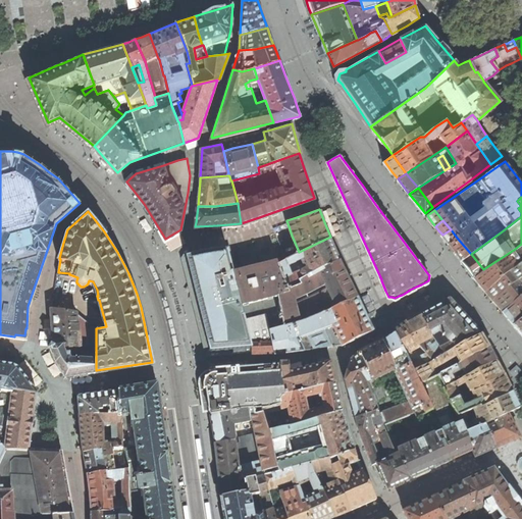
[(451,229),(442,235),(446,240),(449,243),(457,238),(451,229)]
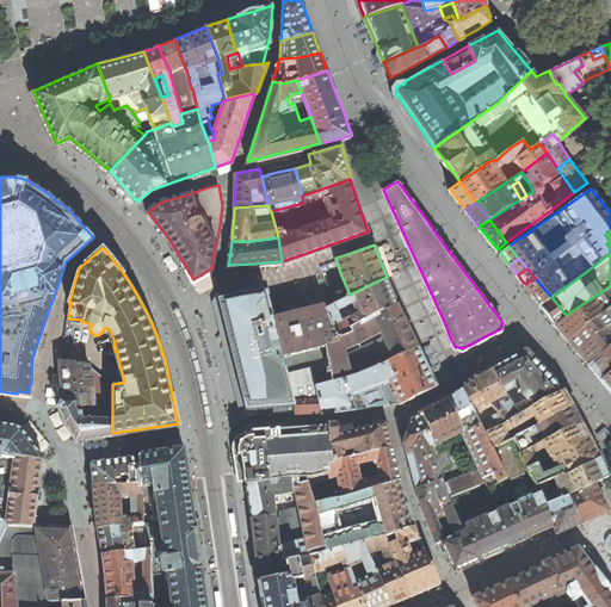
[(327,282),(335,302),(350,295),(341,276),(327,282)]
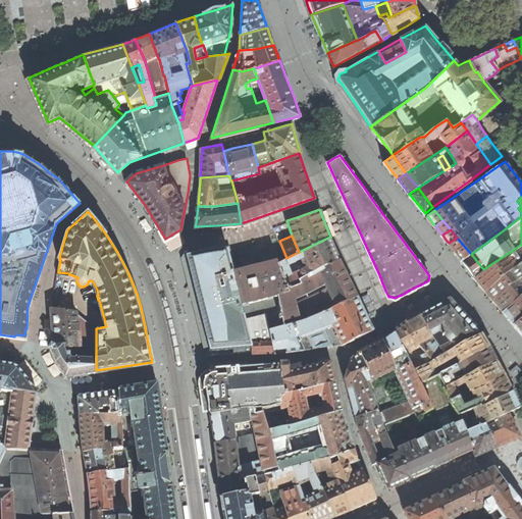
[(333,246),(330,237),(299,252),(286,258),(278,261),(284,276),(291,273),(296,284),(302,281),(301,276),(309,271),(338,259),(333,246)]
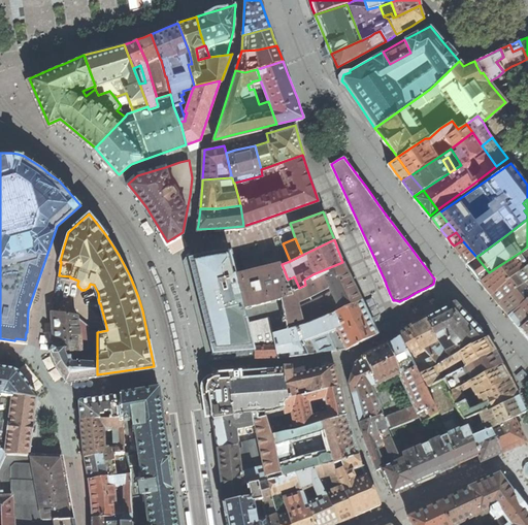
[(462,240),(454,245),(457,251),(460,254),(468,248),(462,240)]
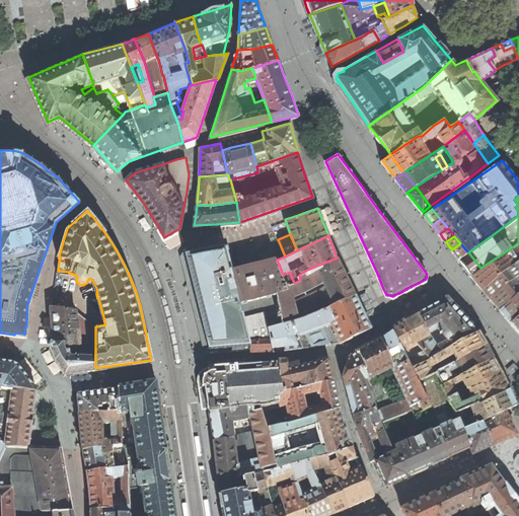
[(518,248),(518,242),(512,247),(480,268),(491,282),(515,261),(511,254),(518,248)]
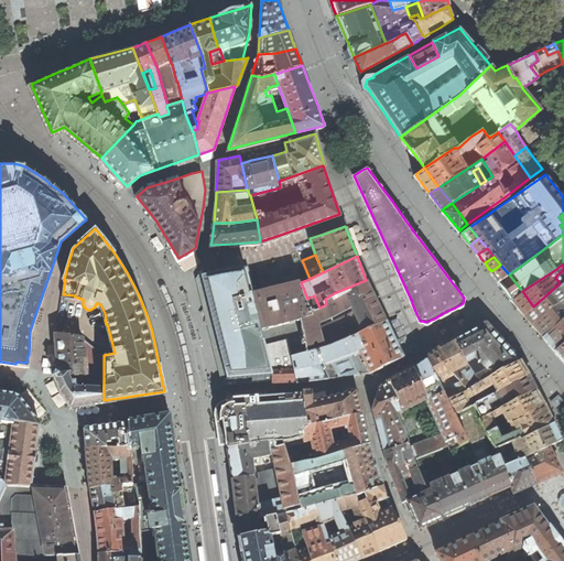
[(500,265),(491,271),(495,277),(499,282),(509,274),(500,265)]
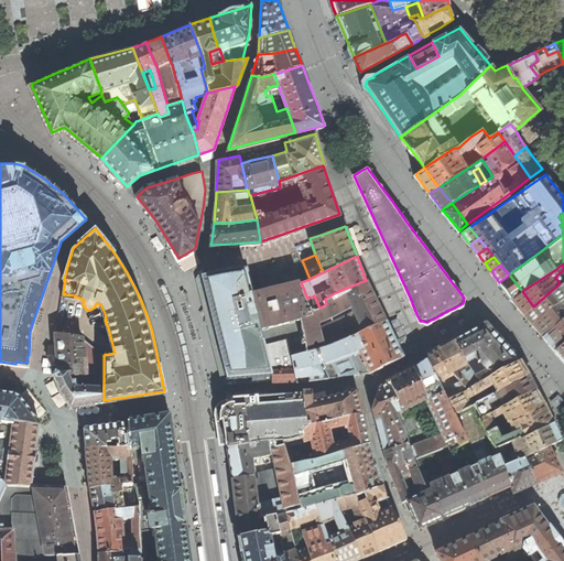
[(215,325),(227,377),(271,374),(267,352),(252,294),(246,268),(218,271),(202,276),(215,325)]
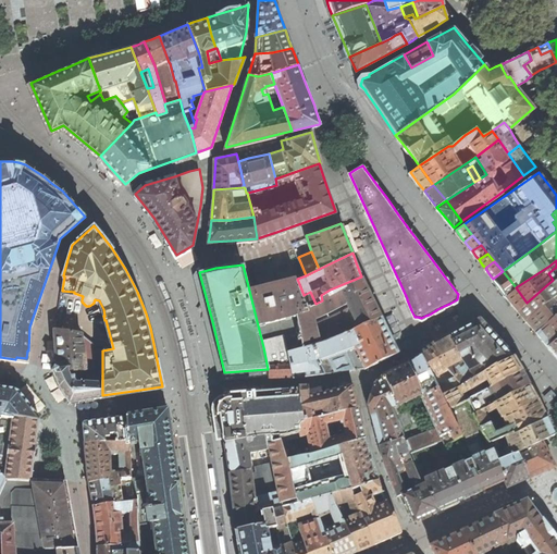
[(516,287),(503,271),(493,279),(498,285),(506,294),(516,287)]
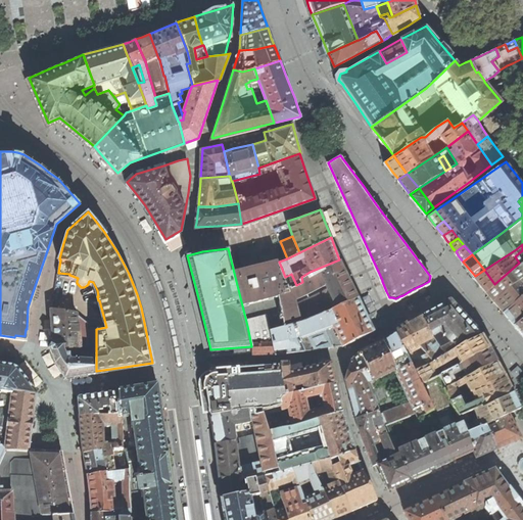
[(278,295),(284,325),(298,321),(292,299),(328,283),(339,305),(358,296),(347,274),(339,260),(310,272),(301,277),(302,282),(296,285),(291,274),(285,277),(290,291),(278,295)]
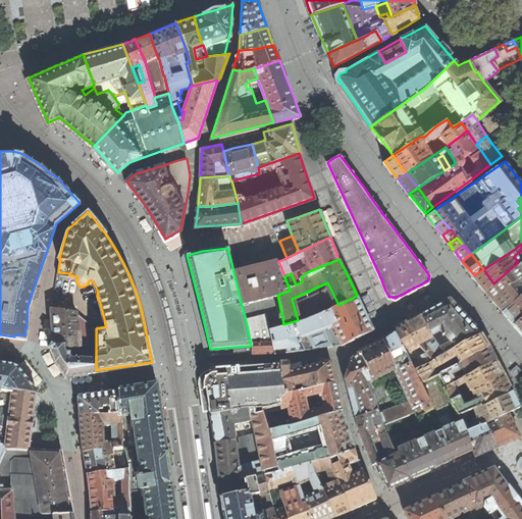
[(521,259),(518,262),(493,283),(502,292),(521,275),(521,259)]
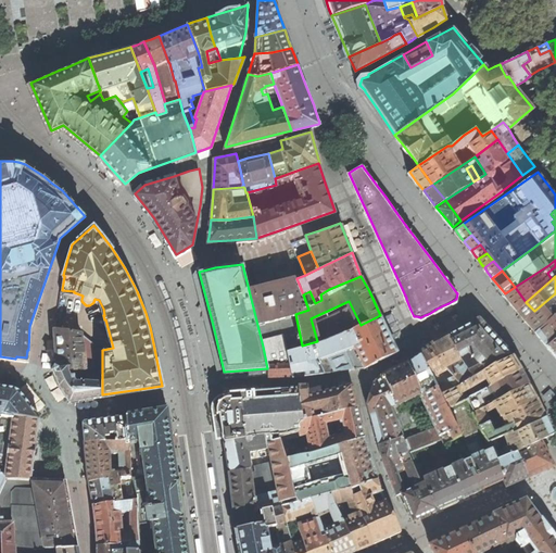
[(287,349),(302,346),(295,314),(308,310),(303,294),(297,278),(269,286),(249,290),(263,347),(286,341),(287,349)]
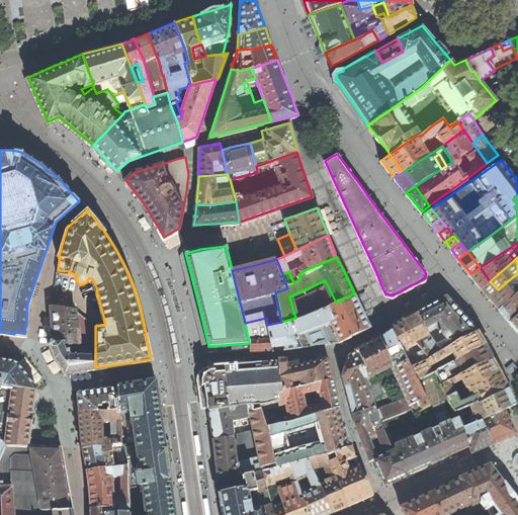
[(482,288),(490,281),(480,267),(470,273),(476,280),(482,288)]
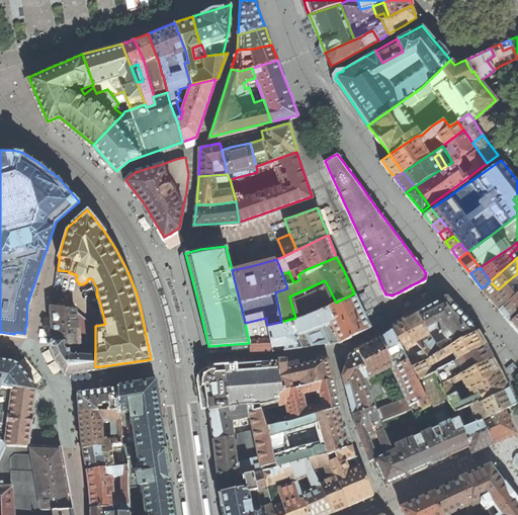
[(517,273),(498,289),(507,302),(517,291),(517,273)]
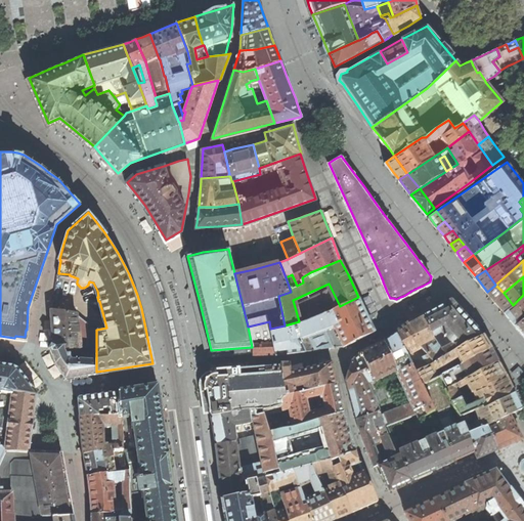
[(293,300),(299,321),(340,306),(329,284),(293,300)]
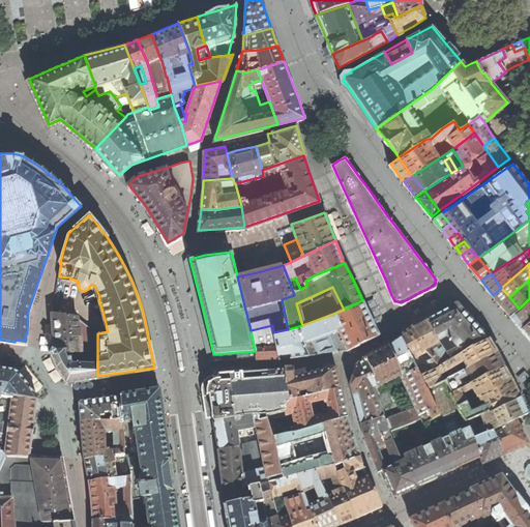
[(501,288),(493,295),(497,298),(501,303),(509,296),(501,288)]
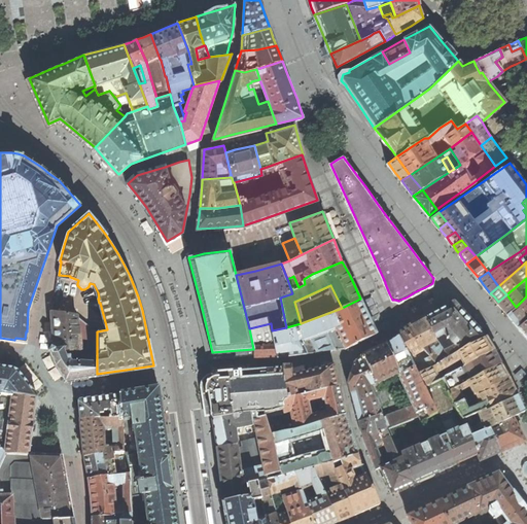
[(506,294),(498,302),(502,307),(507,313),(516,307),(506,294)]
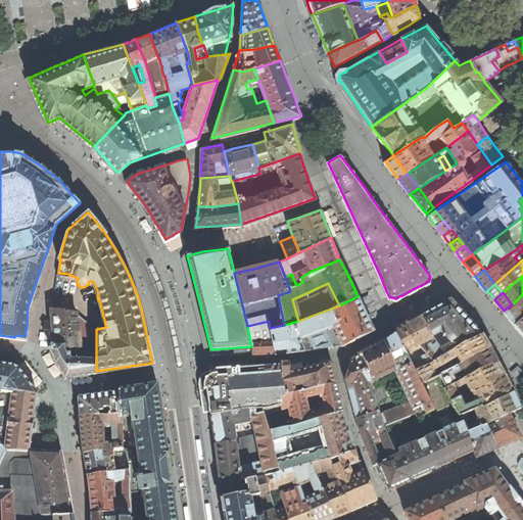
[(522,294),(512,304),(522,316),(522,294)]
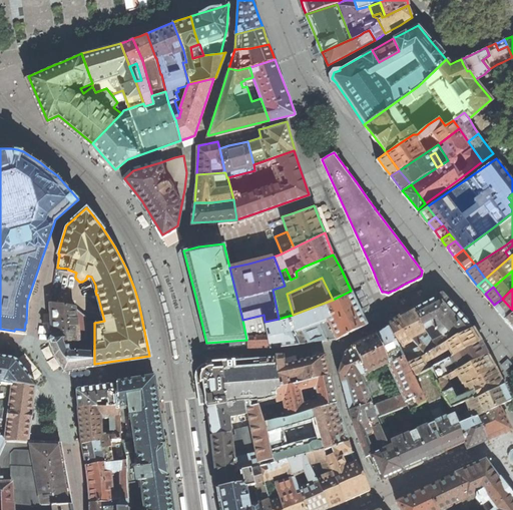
[(358,306),(351,291),(333,300),(293,315),(279,319),(265,322),(270,346),(336,338),(366,323),(358,306)]
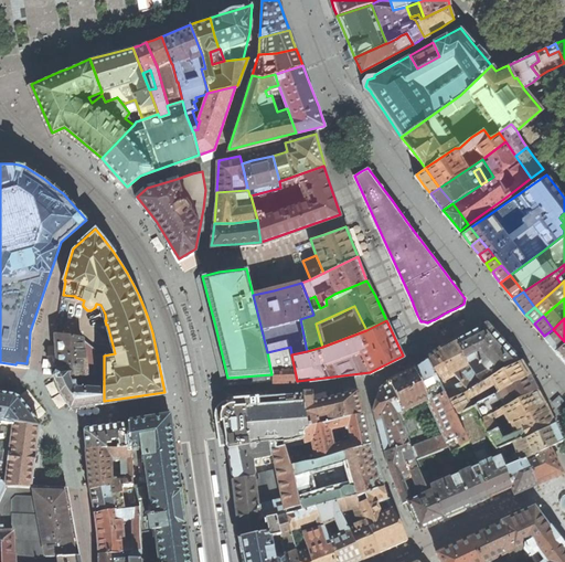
[(476,375),(480,381),(520,359),(504,342),(487,322),(473,329),(455,339),(466,362),(476,357),(488,369),(476,375)]
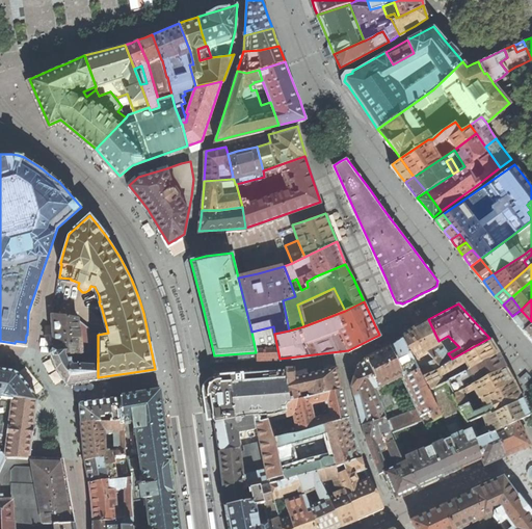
[(531,321),(521,310),(512,316),(519,323),(524,329),(531,321)]
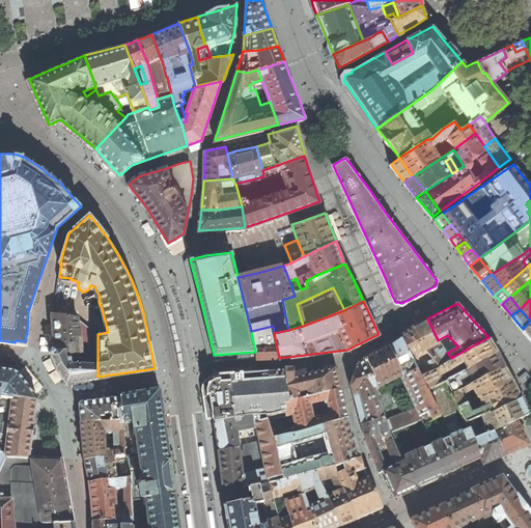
[(80,352),(84,352),(80,316),(53,312),(54,333),(55,350),(64,349),(64,352),(71,352),(80,352)]
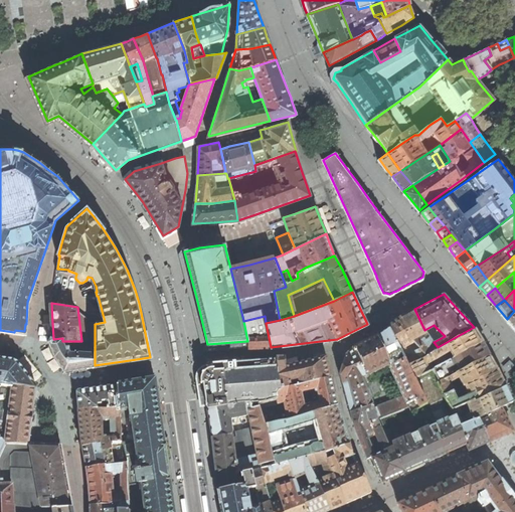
[(77,307),(81,341),(95,342),(95,324),(77,307)]
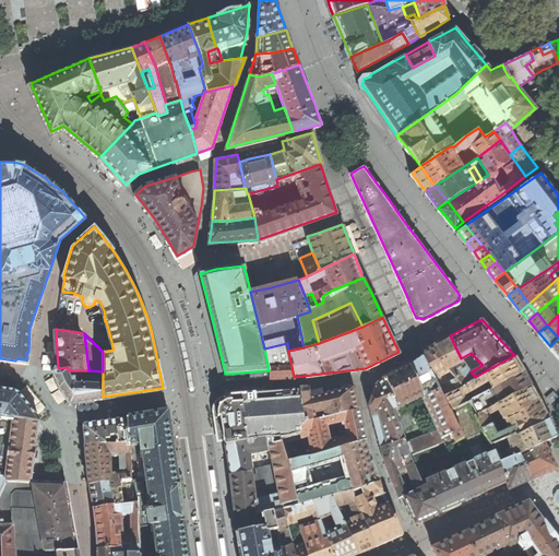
[(450,335),(436,343),(442,357),(449,368),(462,361),(461,358),(450,335)]
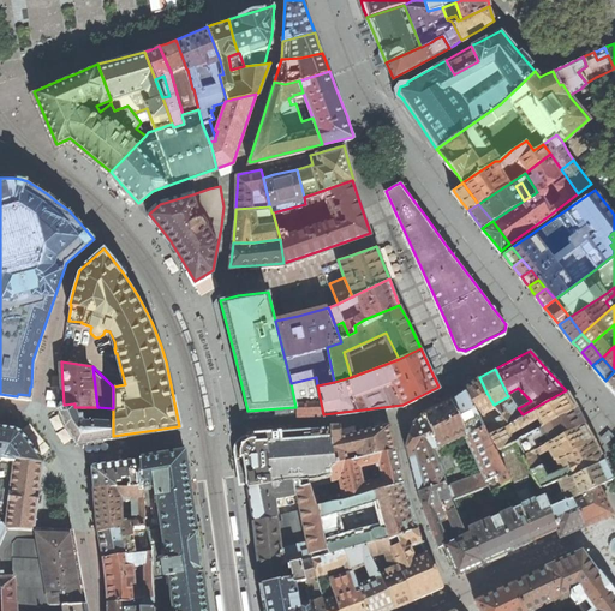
[(296,407),(296,413),(310,414),(323,414),(317,385),(316,377),(291,383),(296,407)]
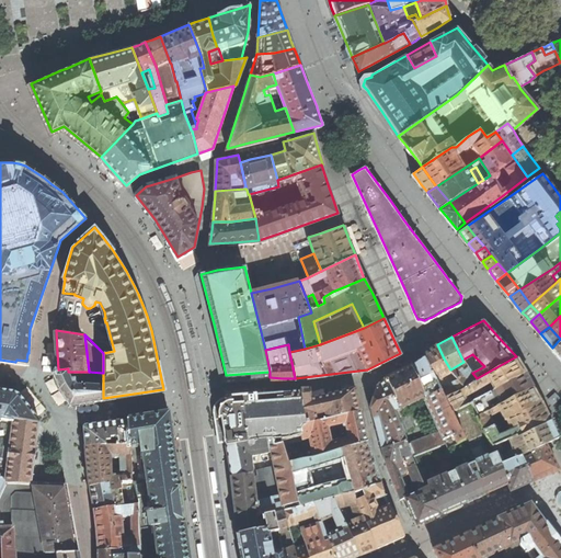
[(424,354),(435,377),(442,374),(450,369),(444,359),(437,344),(430,350),(424,354)]
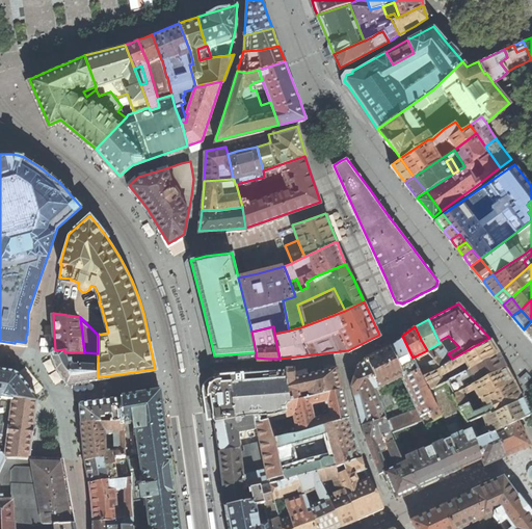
[(396,340),(390,344),(399,365),(413,358),(402,336),(396,340)]
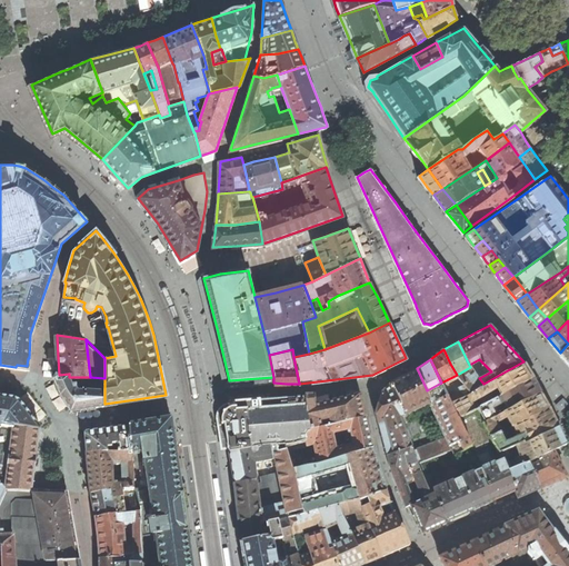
[(529,370),(523,361),(483,384),(462,396),(451,401),(458,416),(473,408),(470,400),(477,397),(481,405),(532,377),(529,370)]
